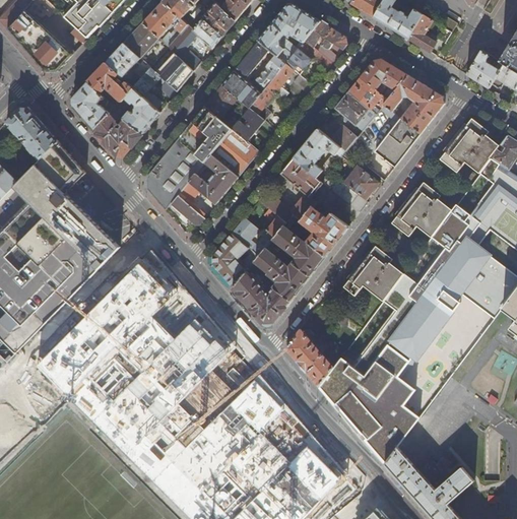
[(14,0),(0,16),(0,20),(6,28),(23,9),(31,0),(14,0)]
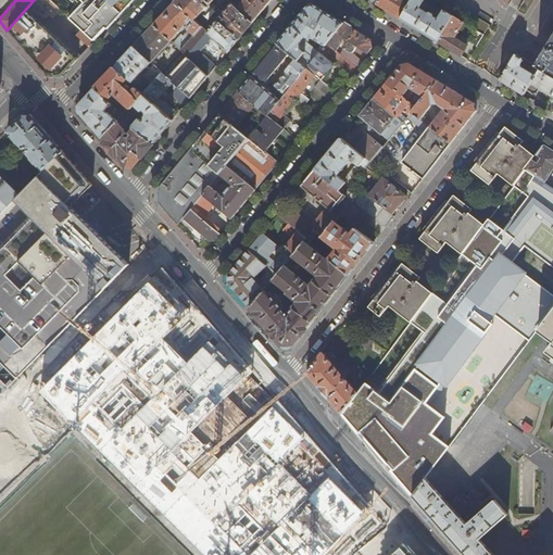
[(44,4),(39,0),(34,0),(25,10),(29,14),(37,5),(40,9),(44,4)]
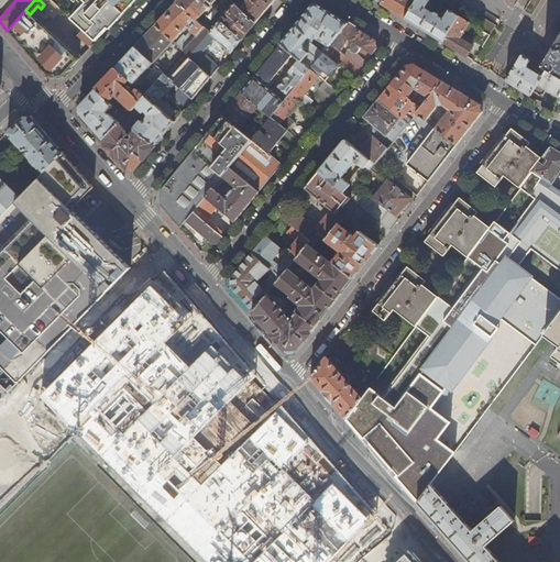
[(40,0),(44,4),(45,4),(48,0),(51,0),(81,29),(76,35),(88,46),(130,0),(40,0)]
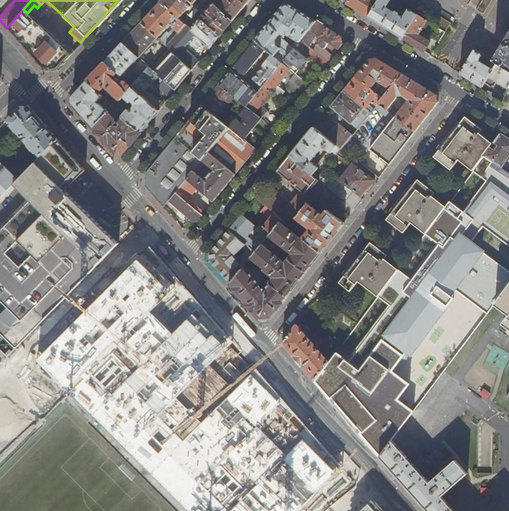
[(165,31),(172,37),(184,23),(177,17),(160,0),(139,22),(155,37),(163,28),(165,28),(169,23),(169,22),(170,20),(173,22),(172,24),(172,27),(169,30),(165,31)]
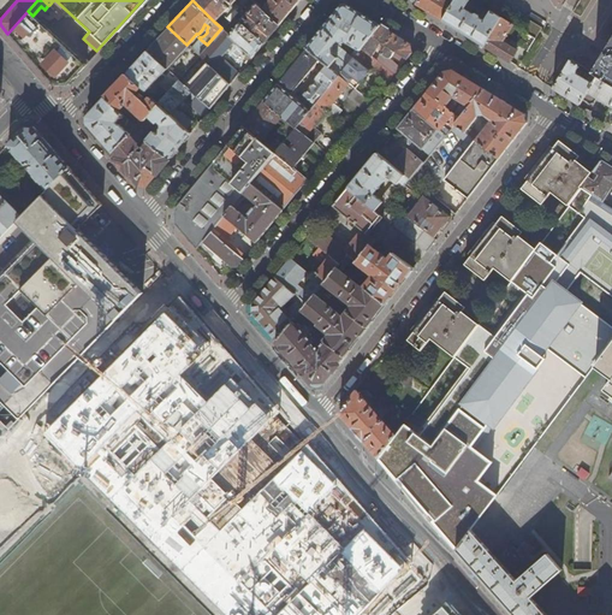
[(225,0),(229,3),(231,0),(192,0),(213,21),(226,6),(220,1),(221,0),(225,0)]
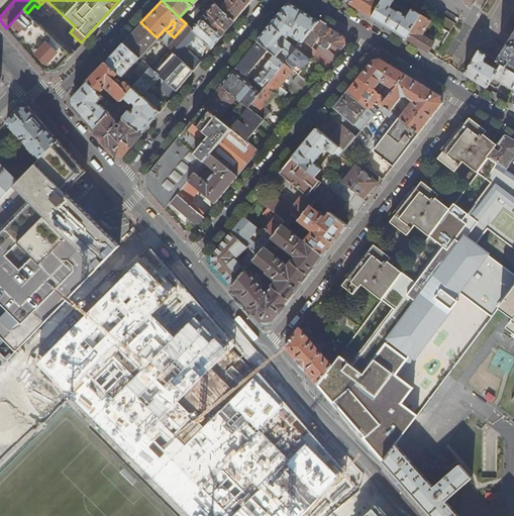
[(207,0),(212,5),(192,28),(211,46),(233,19),(219,6),(216,4),(211,0),(207,0)]
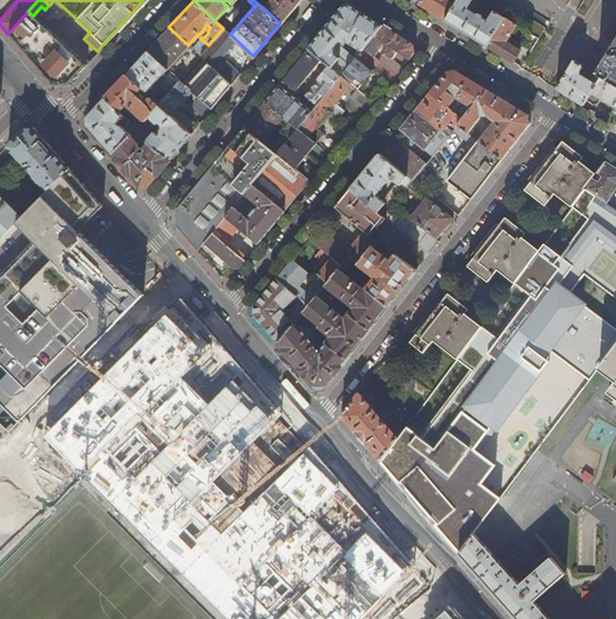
[(268,0),(263,7),(280,23),(298,0),(253,0),(259,5),(263,0),(268,0)]
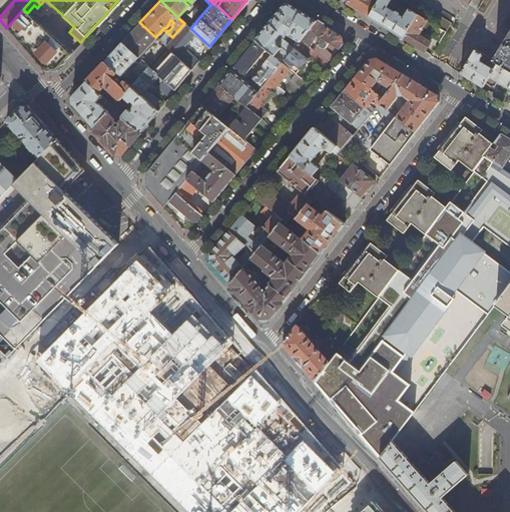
[(345,0),(344,2),(367,17),(376,0),(345,0)]
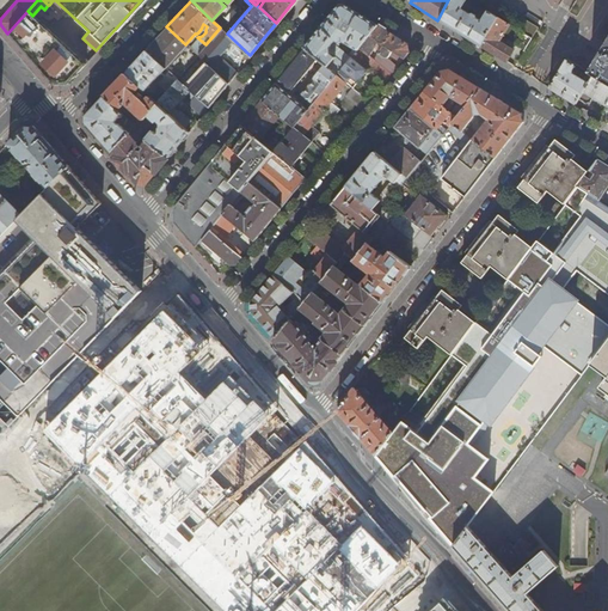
[(472,6),(473,2),(470,0),(448,0),(437,20),(478,44),(495,16),(485,10),(480,18),(476,14),(476,12),(472,10),(470,11),(461,5),(464,0),(472,6)]
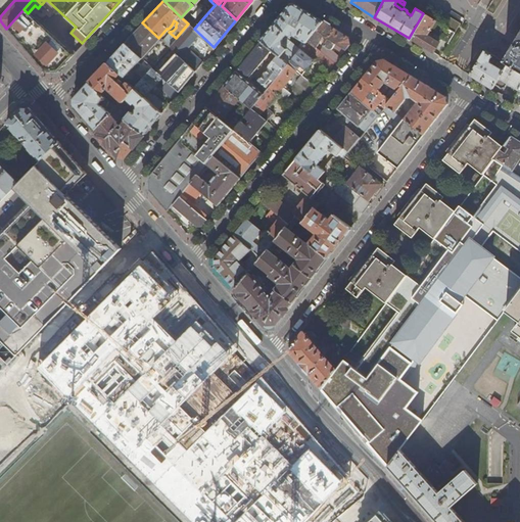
[(321,20),(294,4),(287,5),(258,40),(269,49),(277,55),(286,63),(304,40),(321,20)]
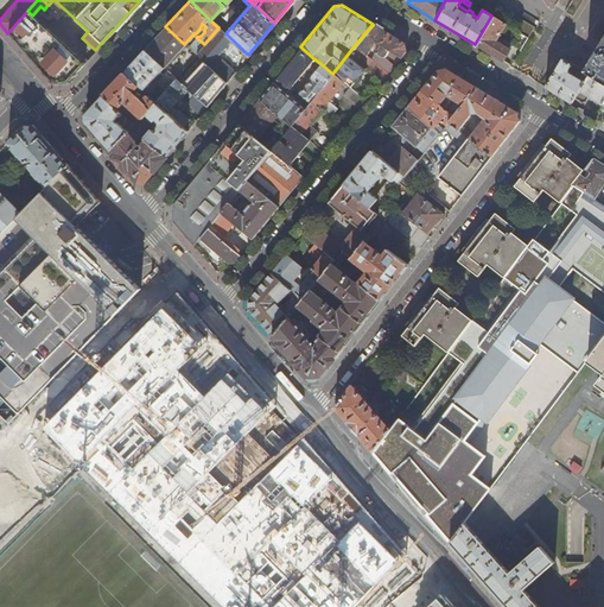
[(32,16),(27,11),(7,33),(50,82),(65,82),(83,63),(32,16)]
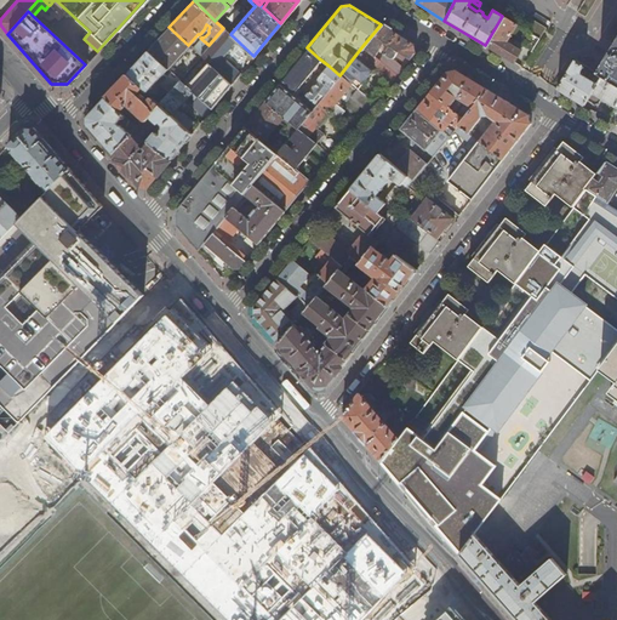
[(514,29),(516,26),(502,16),(485,45),(510,61),(518,50),(503,40),(512,27),(514,29)]
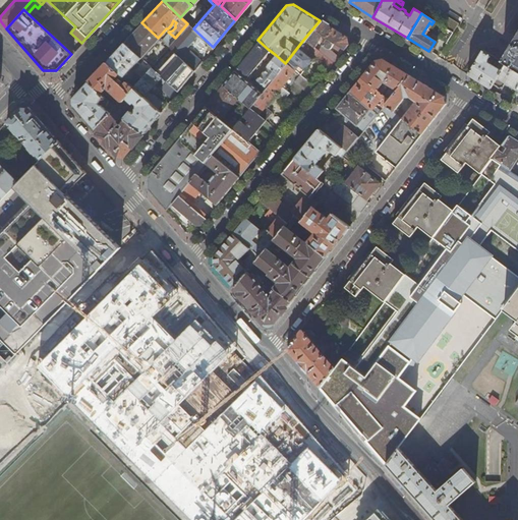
[(447,16),(442,24),(452,31),(455,25),(456,22),(447,16)]
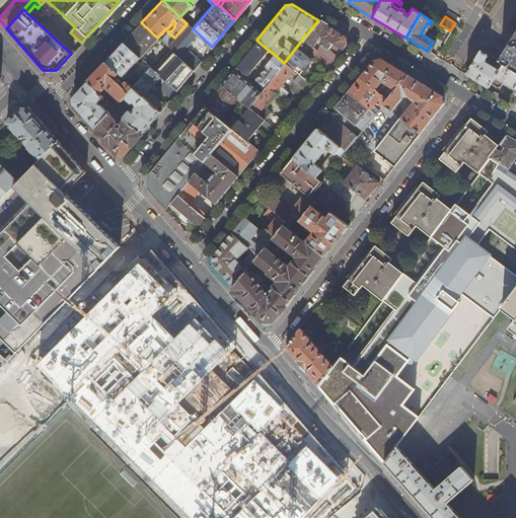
[(330,43),(341,49),(346,44),(344,37),(318,20),(302,40),(311,48),(319,35),(323,39),(315,51),(325,59),(330,52),(326,49),(327,48),(328,47),(329,45),(330,43)]
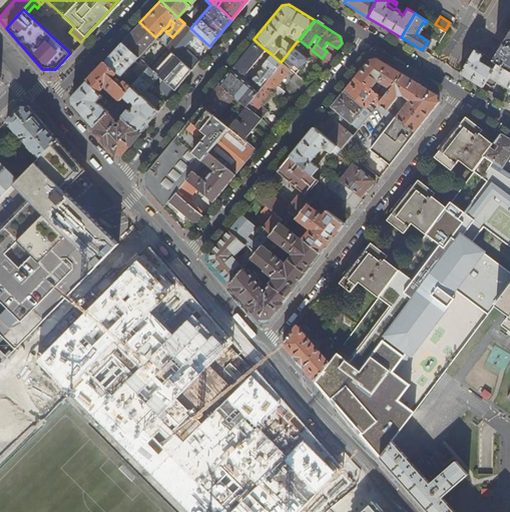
[(139,54),(155,37),(139,22),(121,41),(137,56),(140,59),(142,56),(139,54)]
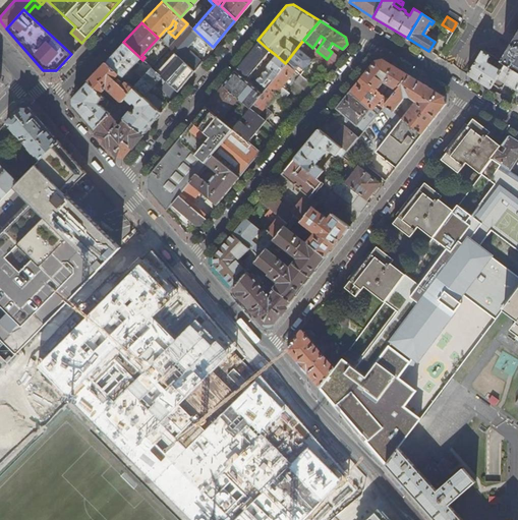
[(193,70),(213,47),(193,29),(191,27),(187,23),(175,38),(168,46),(193,70)]
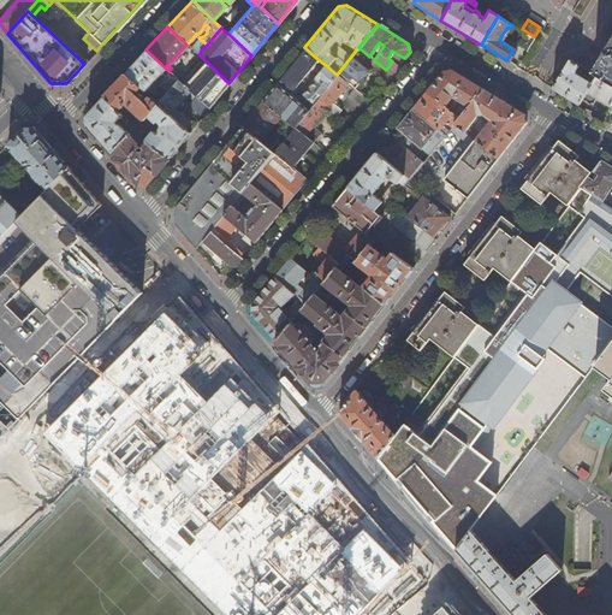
[(518,47),(524,51),(533,37),(523,31),(516,42),(518,47)]
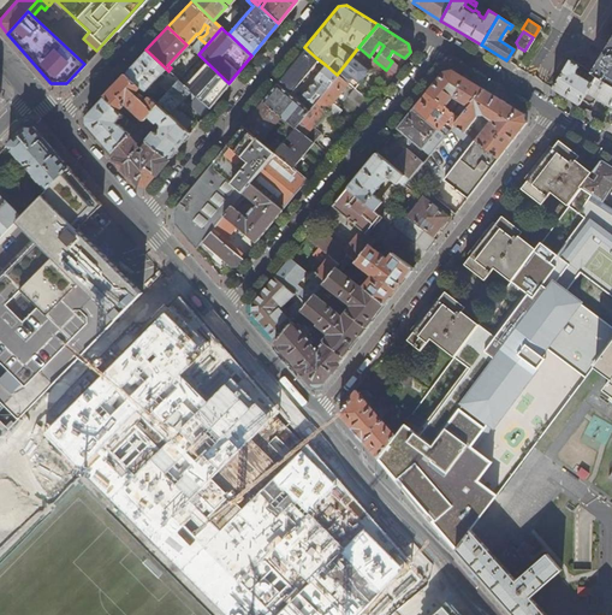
[(611,36),(607,43),(602,52),(599,57),(589,72),(590,72),(594,75),(611,86),(611,36)]
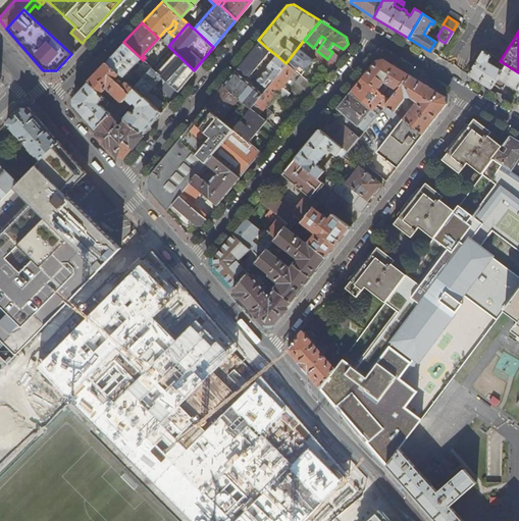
[(175,38),(168,32),(160,40),(167,46),(168,46),(175,38)]
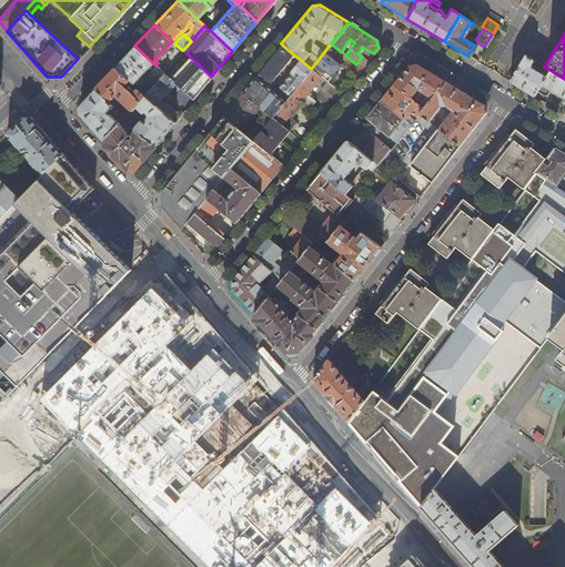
[(265,85),(292,53),(281,43),(241,92),(271,117),(286,98),(290,94),(311,69),(301,60),(292,72),(292,73),(281,88),(284,90),(279,97),(265,85)]
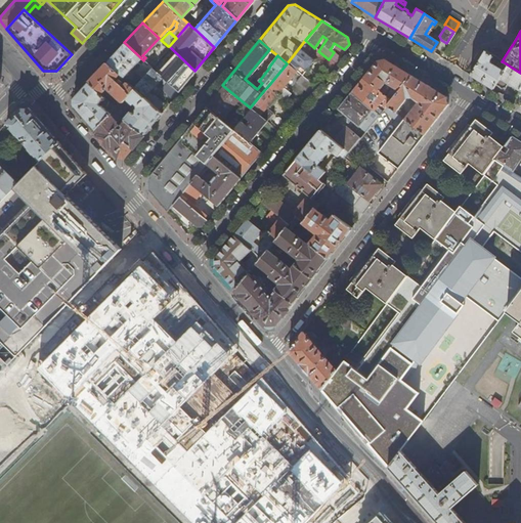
[(313,58),(328,71),(333,63),(329,59),(318,51),(314,48),(305,40),(287,63),(295,70),(300,74),(300,75),(313,58)]
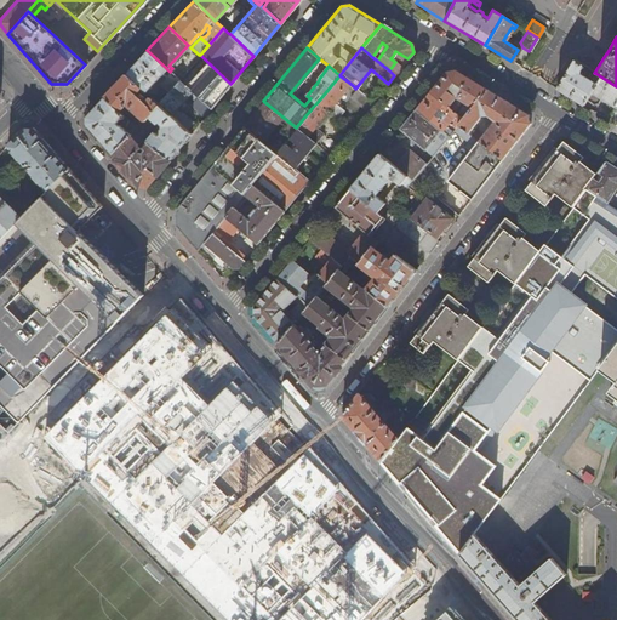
[(144,92),(166,68),(147,50),(125,74),(143,91),(144,92)]
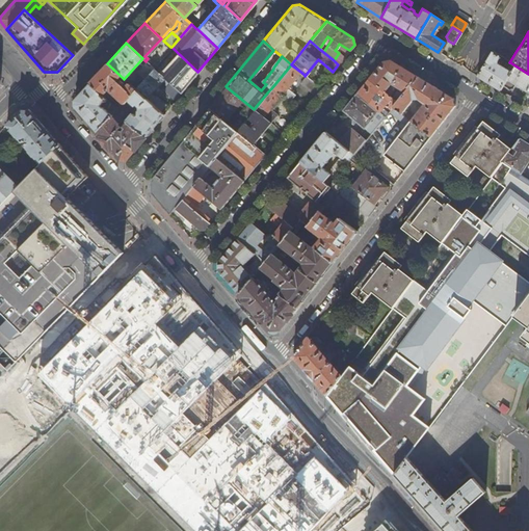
[(338,46),(347,53),(349,50),(339,44),(338,46)]
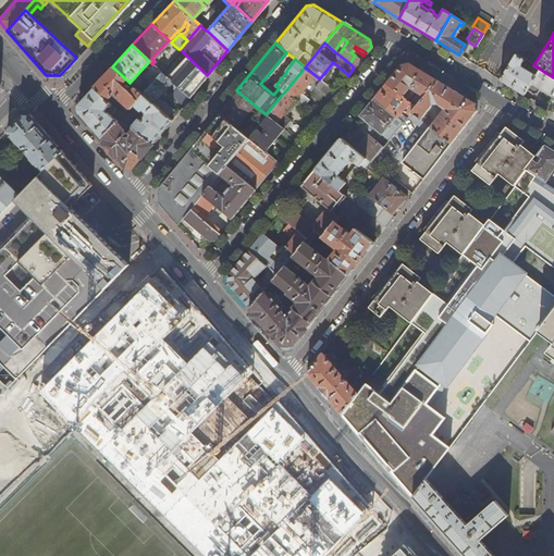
[(521,66),(525,60),(514,53),(497,79),(522,95),(526,89),(538,68),(534,65),(530,72),(521,66)]
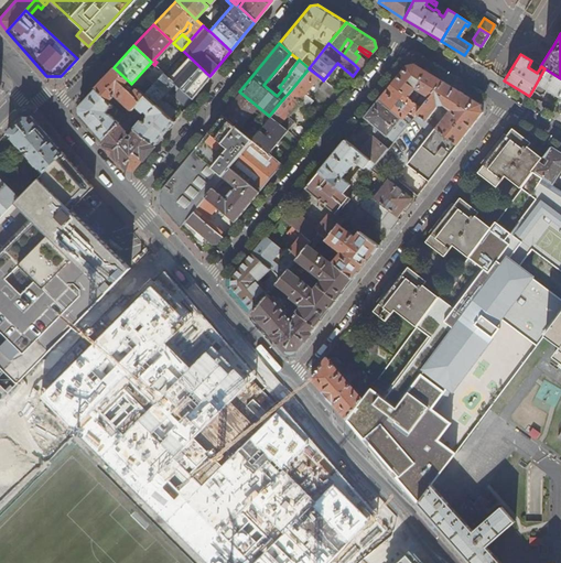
[(414,87),(429,96),(441,80),(412,63),(405,64),(389,83),(407,97),(414,87)]
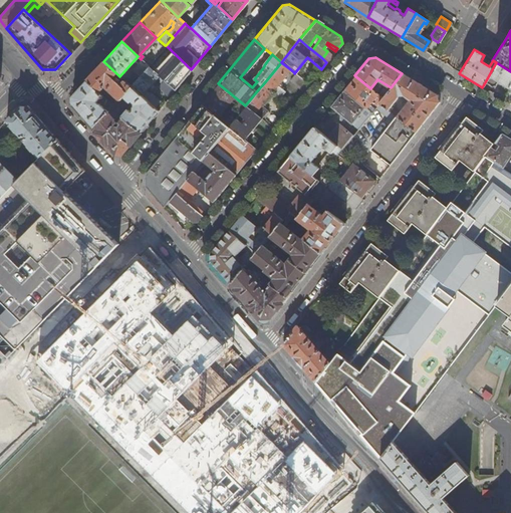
[(141,59),(122,79),(123,80),(130,85),(148,65),(141,59)]
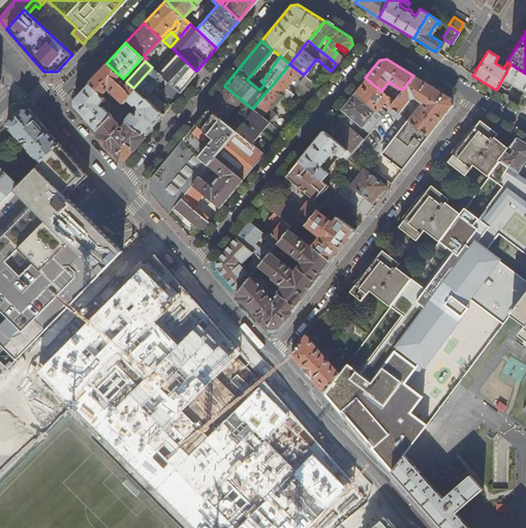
[(119,80),(122,78),(106,63),(88,83),(100,95),(106,88),(119,99),(115,103),(113,105),(114,106),(116,109),(135,89),(133,88),(127,83),(123,87),(120,84),(122,82),(119,80)]
